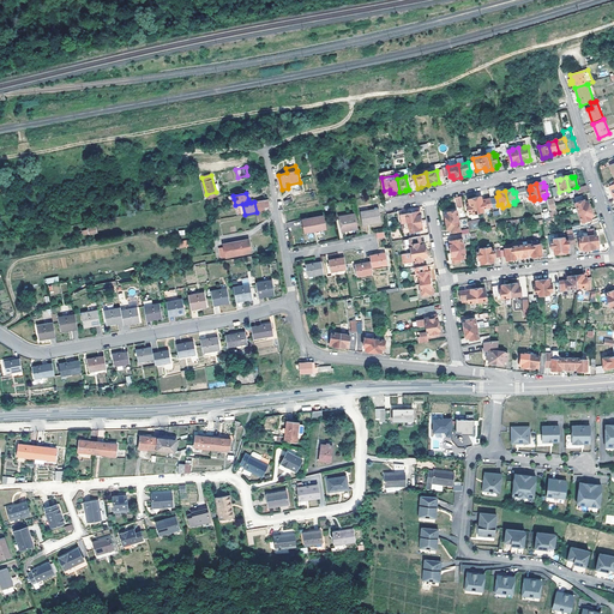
[(483,209),(493,206),(492,198),(482,200),(482,196),(475,198),(479,212),(485,211),(483,209)]
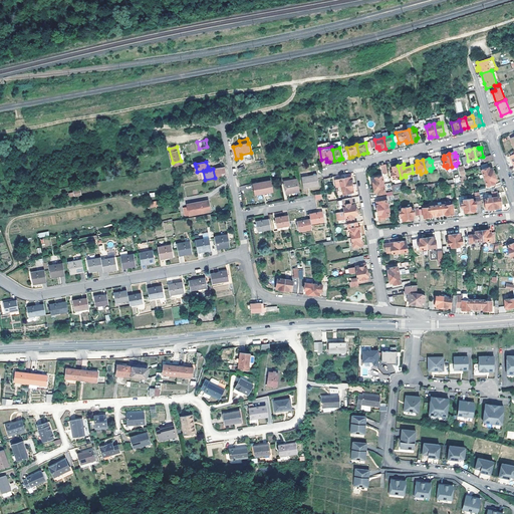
[(401,178),(398,166),(393,167),(394,170),(392,170),(393,177),(396,177),(396,179),(401,178)]
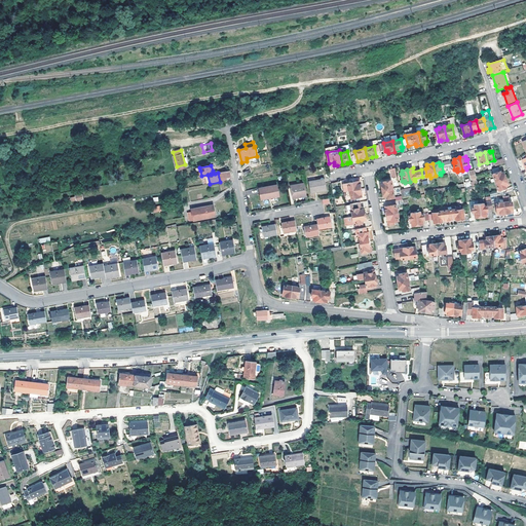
[(220,182),(228,181),(231,177),(229,171),(227,171),(218,173),(220,182)]
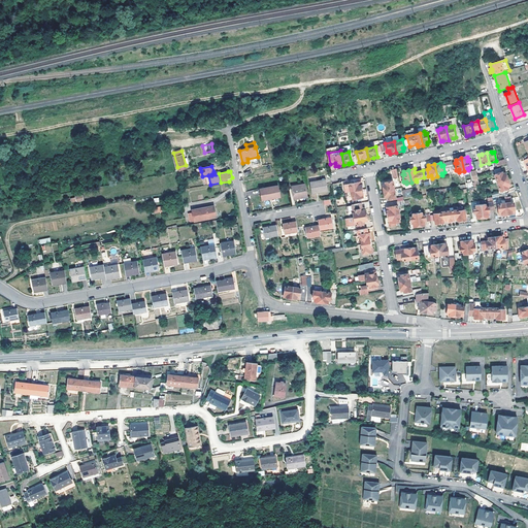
[(505,172),(503,173),(502,171),(495,174),(498,183),(508,179),(505,172)]
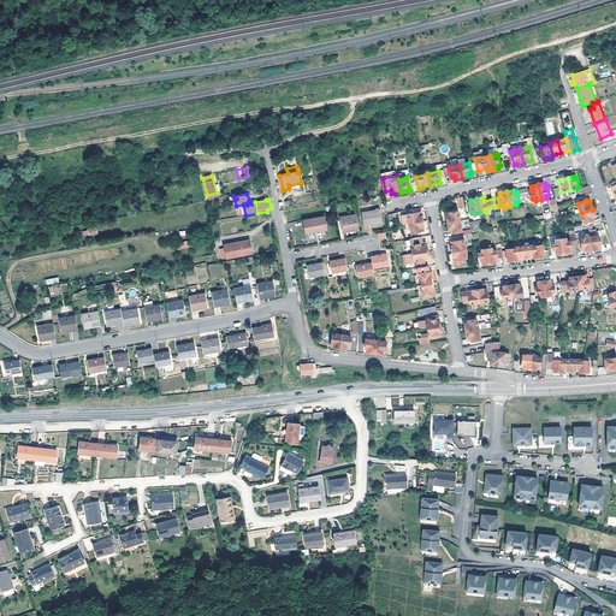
[(592,218),(596,217),(593,209),(581,213),(585,223),(593,220),(592,218)]
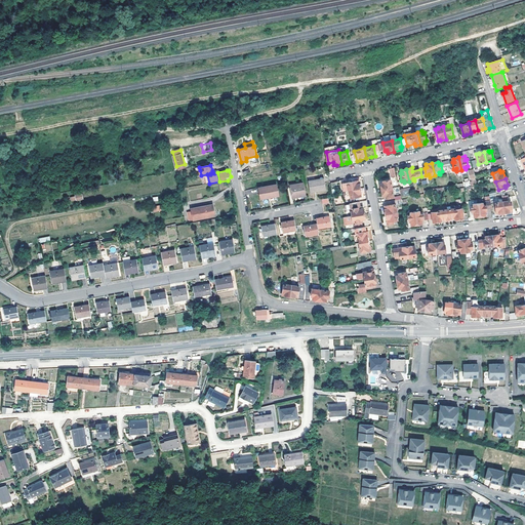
[(391,179),(380,182),(381,190),(393,189),(391,179)]
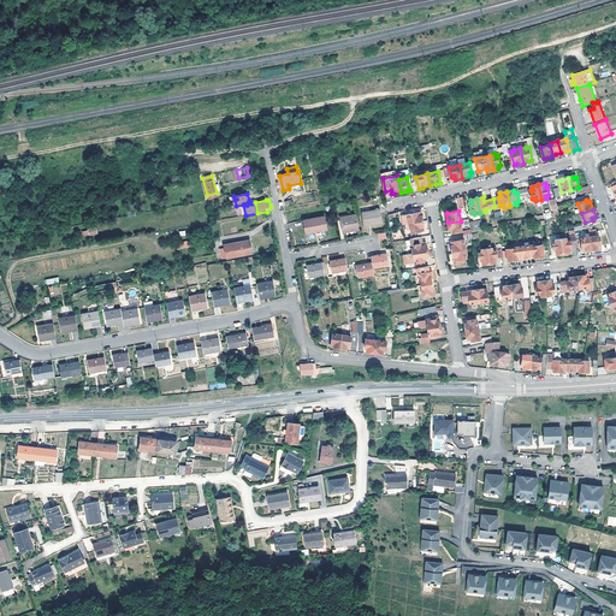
[(410,224),(424,221),(422,215),(421,215),(421,213),(402,215),(404,225),(410,224)]
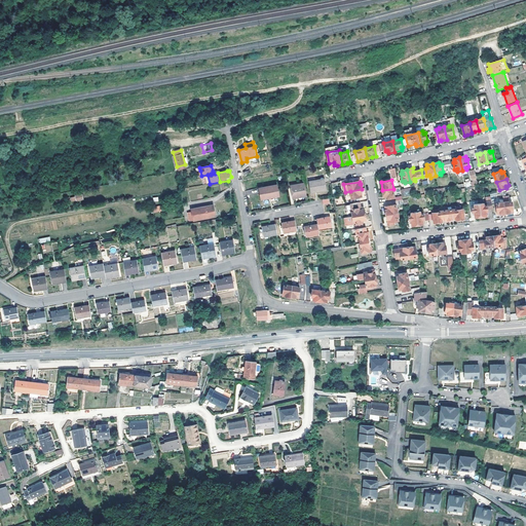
[(328,183),(310,187),(311,193),(329,190),(328,183)]
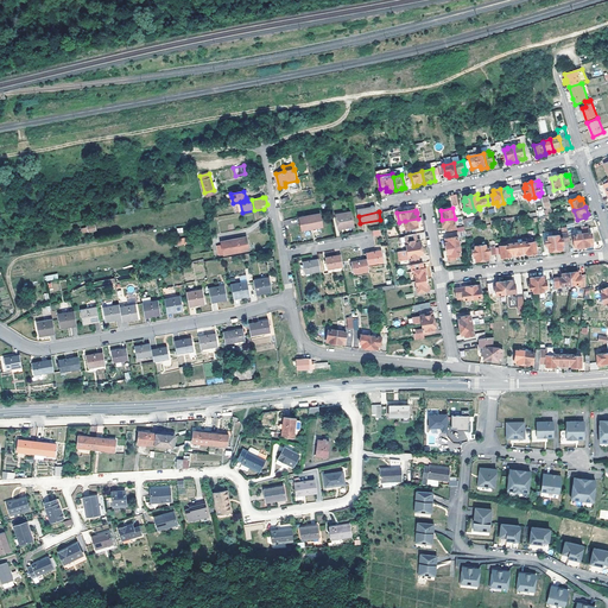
[(323,213),(303,217),(306,229),(327,226),(323,213)]
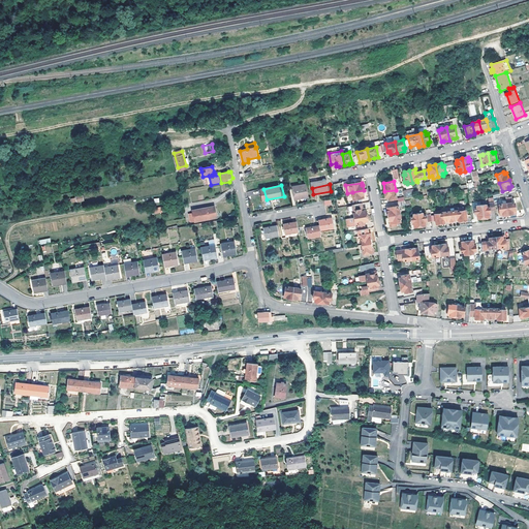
[(296,198),(305,197),(305,198),(310,198),(308,188),(294,191),(296,198)]
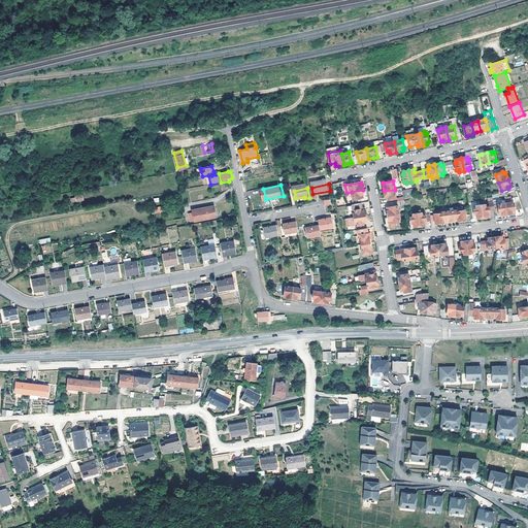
[(404,196),(404,200),(406,199),(409,199),(415,198),(415,194),(414,193),(413,189),(402,191),(403,195),(404,196)]
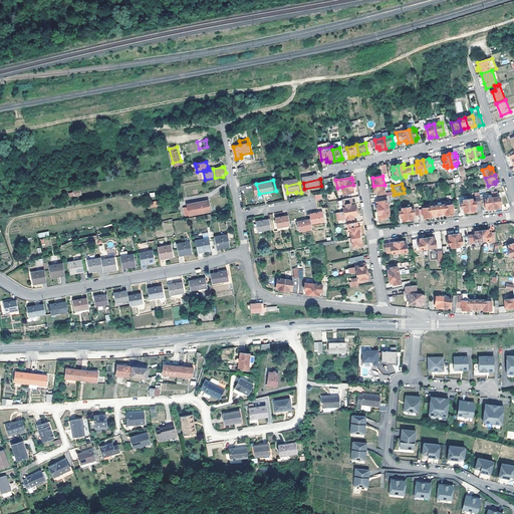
[(467,193),(466,184),(459,185),(459,188),(463,188),(464,194),(467,193)]
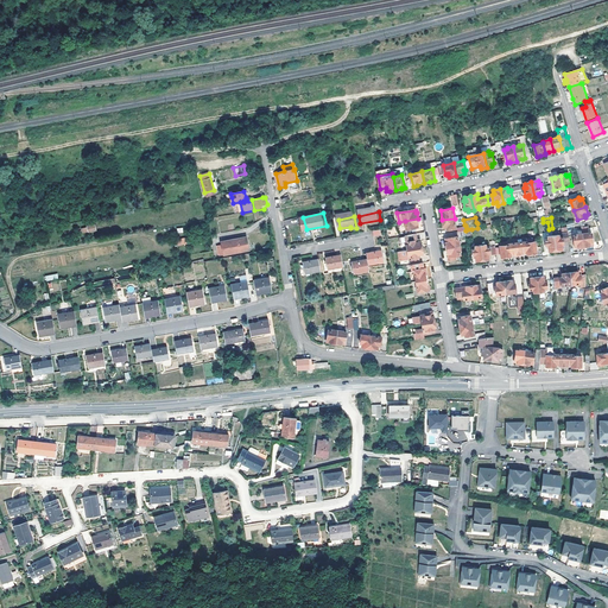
[(418,219),(405,221),(405,227),(407,227),(407,230),(419,228),(418,226),(419,225),(418,219)]
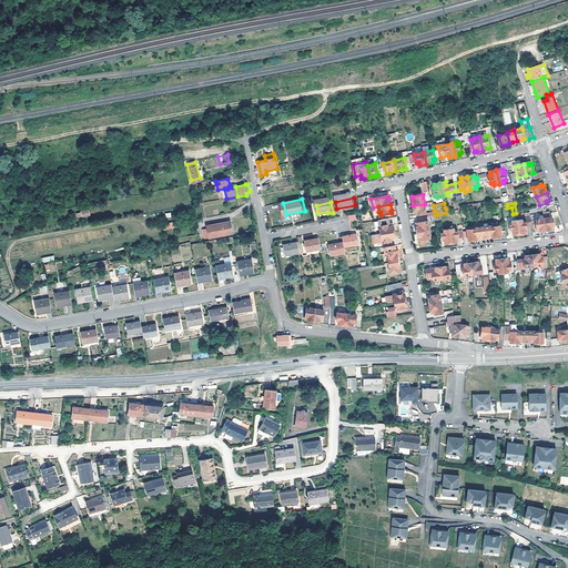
[(418,214),(426,213),(425,204),(413,205),(414,213),(418,212),(418,214)]
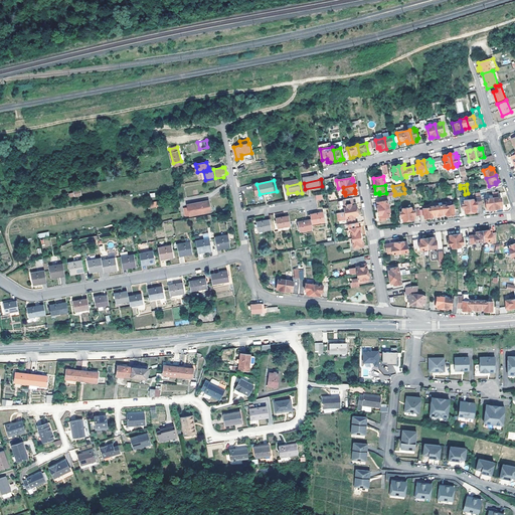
[(494,197),(495,209),(500,208),(503,207),(501,197),(499,197),(499,196),(494,197)]
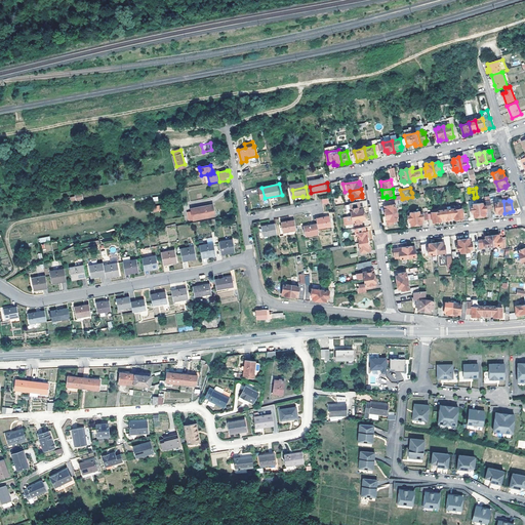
[(505,213),(503,201),(498,202),(498,203),(495,203),(496,213),(499,213),(500,213),(505,213)]
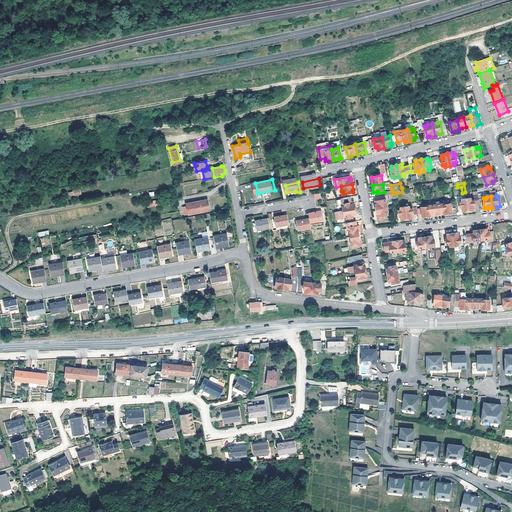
[(353,206),(352,197),(344,199),(345,207),(343,207),(344,212),(357,210),(356,205),(353,206)]
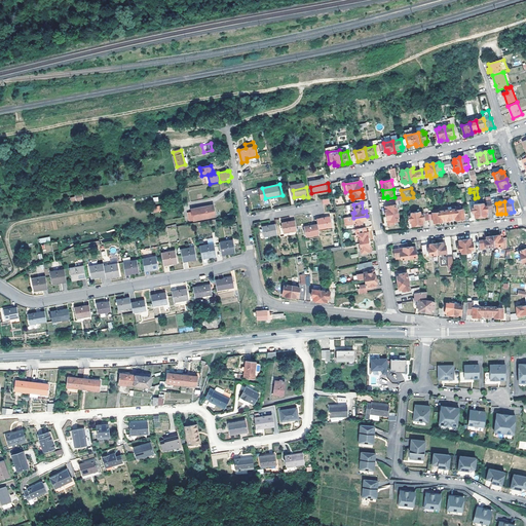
[(479,203),(481,217),(486,217),(485,215),(488,215),(487,212),(493,211),(491,202),(486,203),(486,204),(484,205),(484,203),(479,203)]
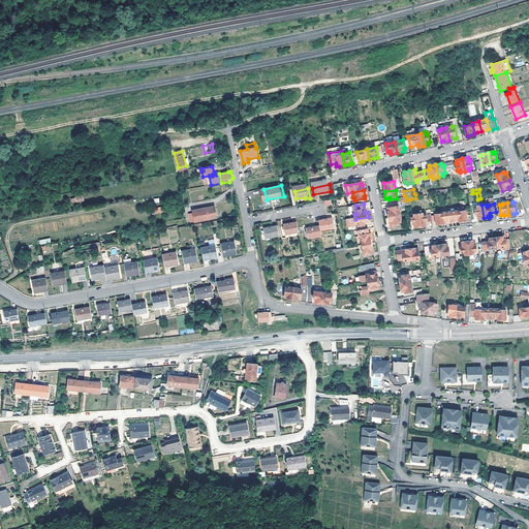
[(477,208),(474,209),(475,217),(478,217),(478,219),(484,218),(481,205),(476,206),(477,208)]
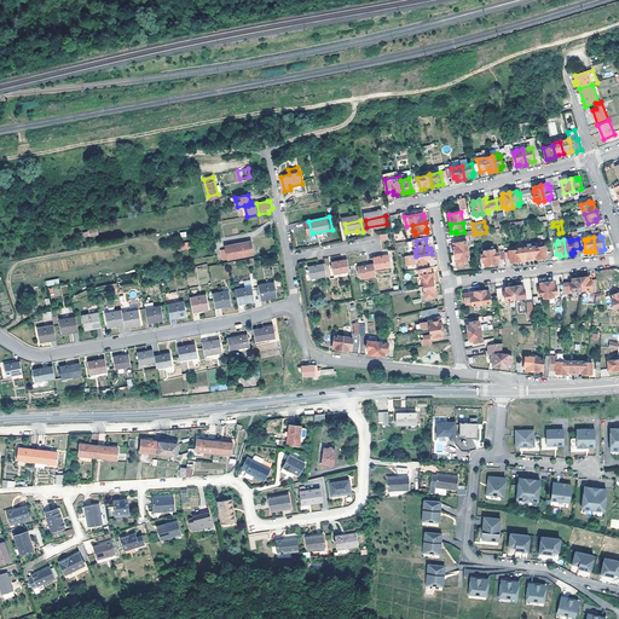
[(254,254),(252,241),(226,246),(229,259),(250,255),(253,254),(254,254)]
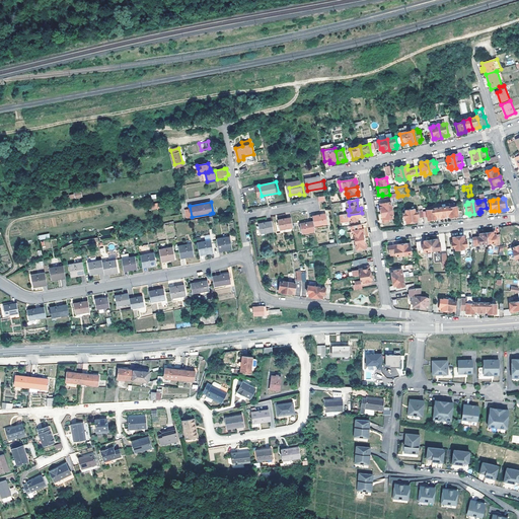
[(390,205),(390,202),(382,204),(382,207),(381,207),(382,212),(392,210),(391,205),(390,205)]
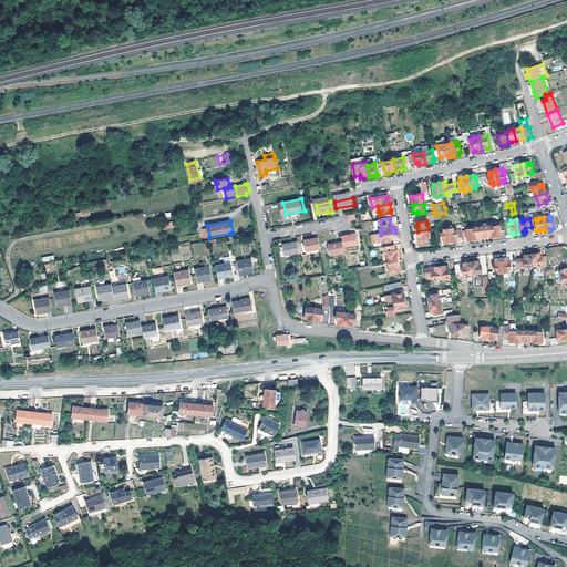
[(491,225),(493,236),(493,237),(497,237),(502,236),(500,225),(497,225),(497,223),(493,224),(491,224),(491,225)]
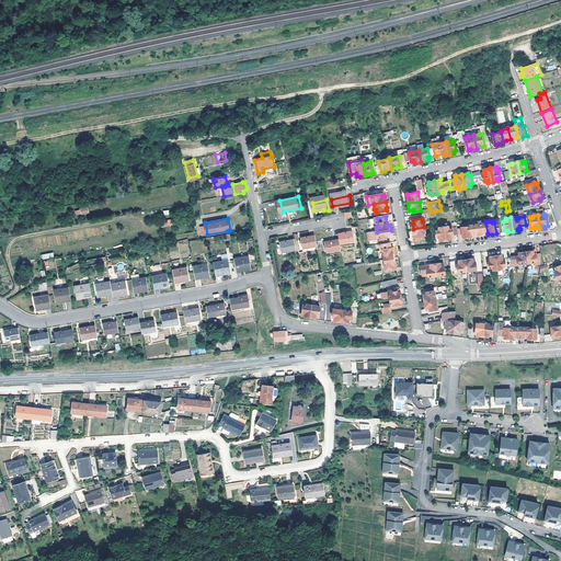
[(478,224),(479,235),(483,233),(488,233),(485,222),(478,224)]
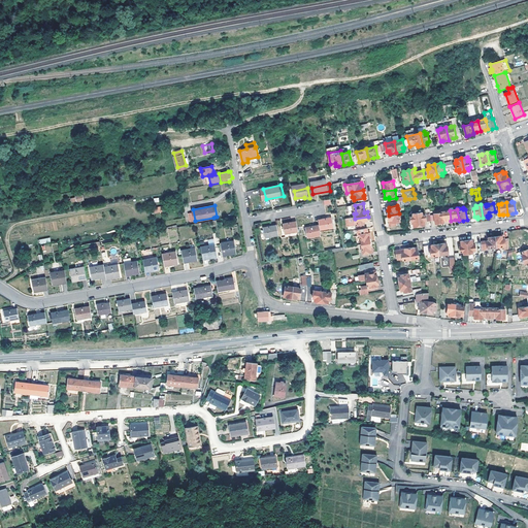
[(442,212),(443,222),(448,221),(451,221),(450,210),(441,211),(442,212)]
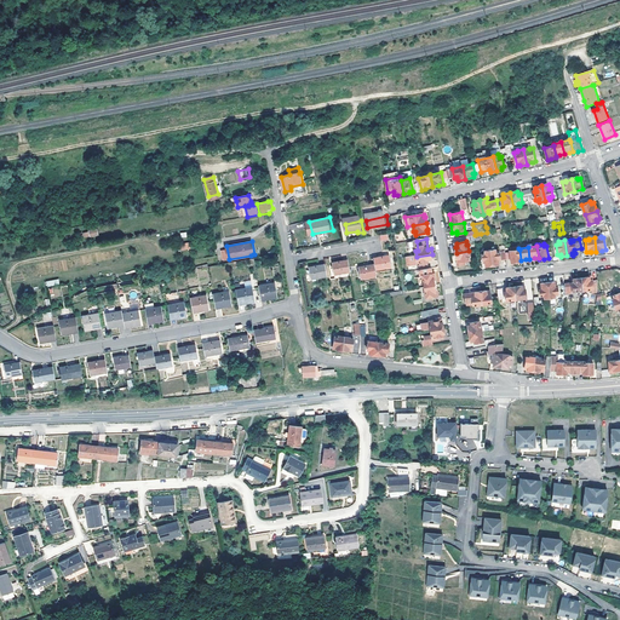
[(486,253),(482,253),(483,263),(486,263),(486,267),(493,265),(491,250),(486,251),(486,253)]
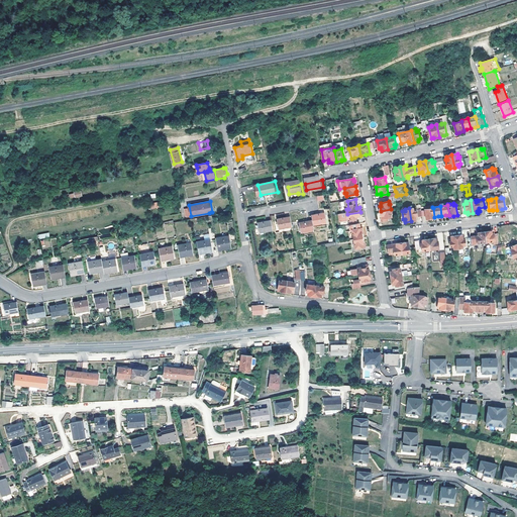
[(418,217),(416,209),(414,210),(413,208),(409,208),(411,221),(417,220),(416,217),(418,217)]
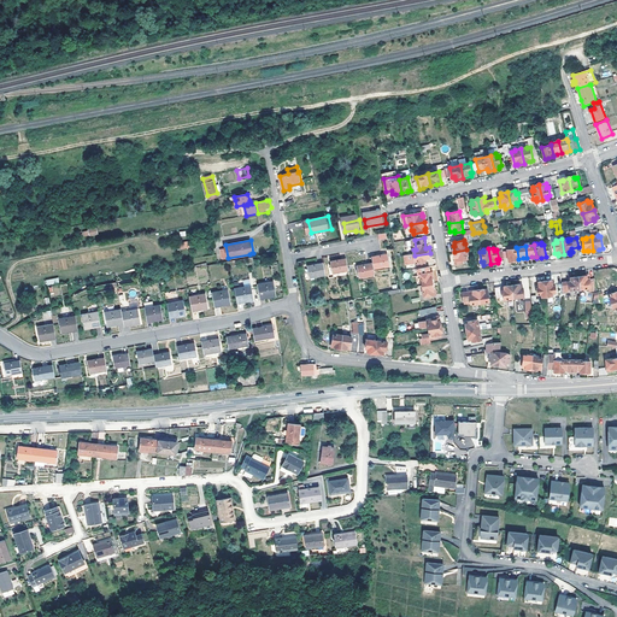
[(518,259),(517,248),(507,250),(510,262),(512,262),(518,260),(518,259)]
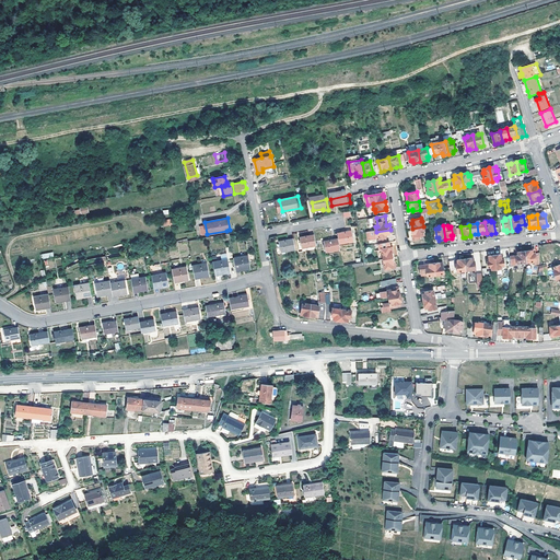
[(423,235),(423,233),(424,232),(423,226),(412,229),(413,234),(415,234),(416,237),(413,237),(415,242),(422,240),(421,236),(423,235)]
